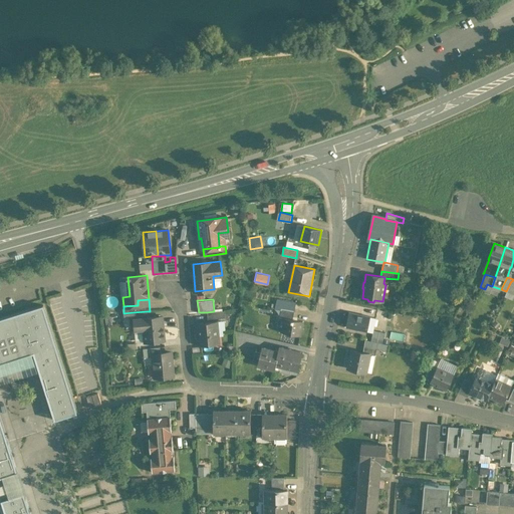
[(296,302),(277,299),(276,307),(282,308),(280,317),(284,318),(285,317),(293,319),(296,302)]
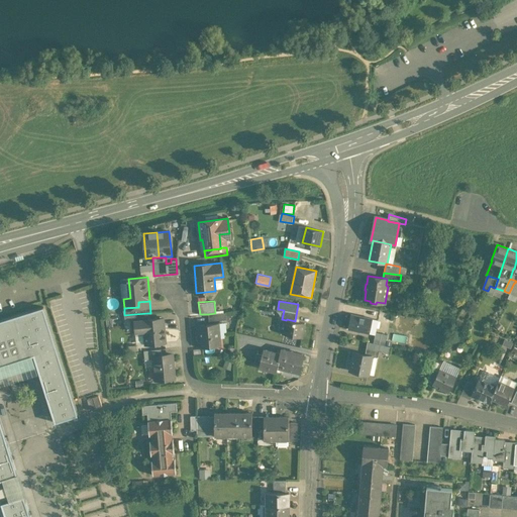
[(17,475),(0,418),(0,365),(32,355),(34,354),(56,422),(78,415),(43,306),(0,319),(0,480),(3,480),(17,475)]
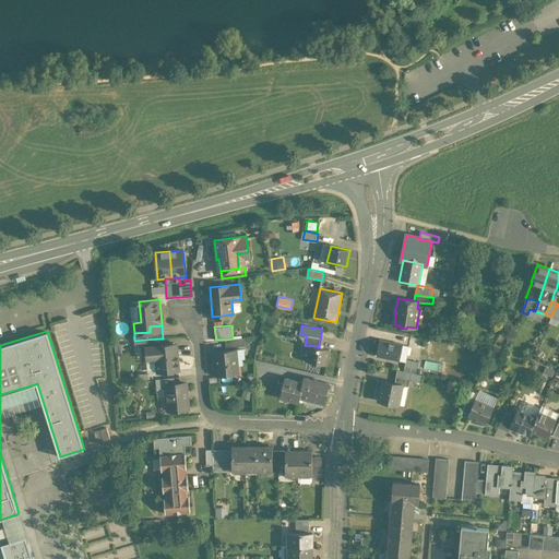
[(233,339),(225,340),(226,347),(245,345),(244,337),(233,339)]
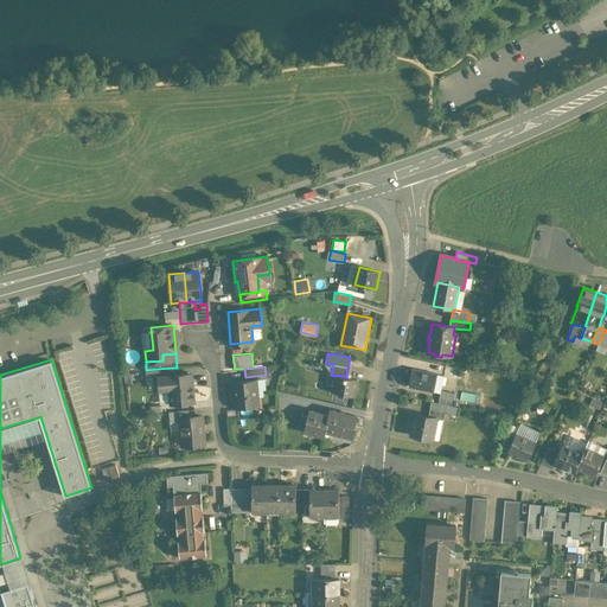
[(436,374),(413,369),(409,387),(433,391),(436,374)]
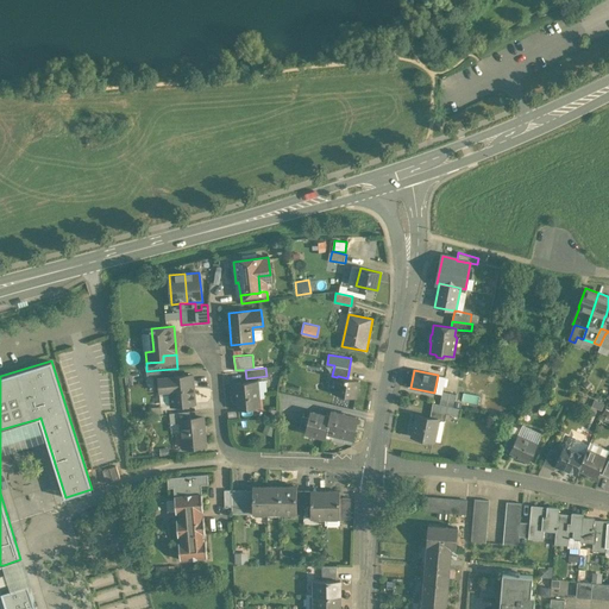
[(175,376),(159,377),(161,390),(170,390),(171,406),(195,403),(193,375),(175,376)]
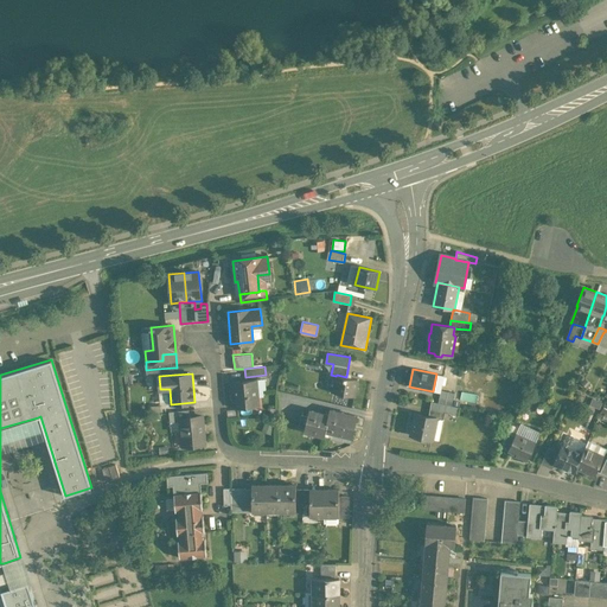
[(346,377),(337,375),(336,376),(333,393),(355,396),(357,378),(346,377)]
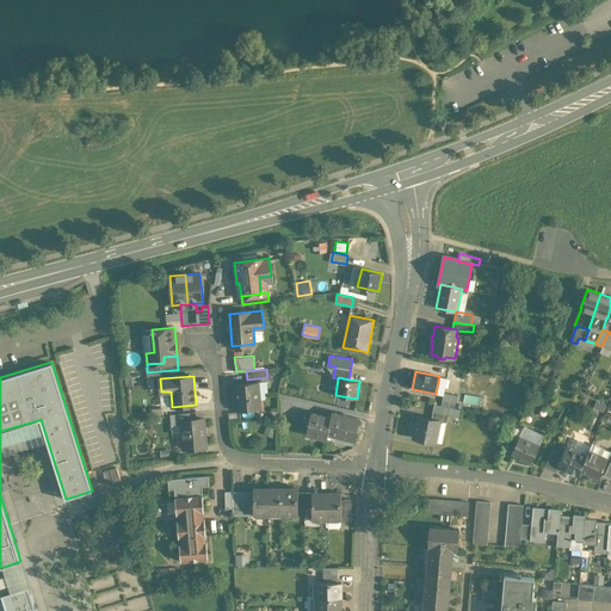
[(258,382),(234,384),(236,411),(260,408),(258,382)]
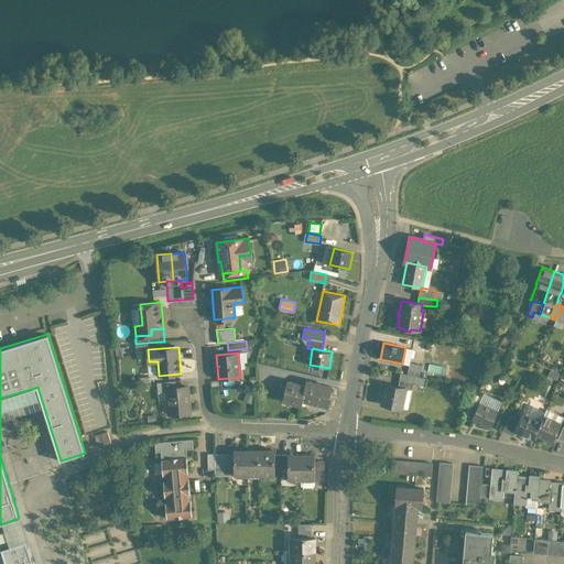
[(422,365),(410,362),(407,375),(420,377),(422,365)]
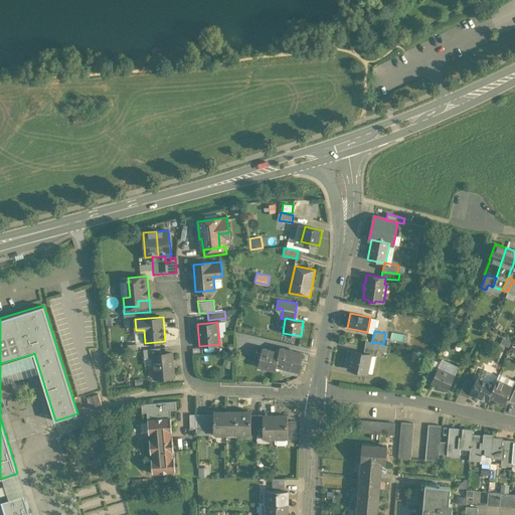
[(371,342),(366,340),(363,353),(370,354),(370,355),(376,356),(377,350),(388,352),(389,345),(371,342)]
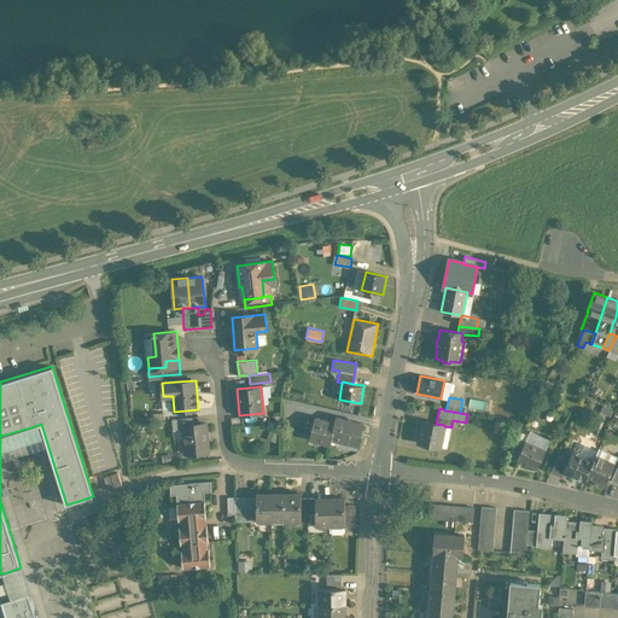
[(192,417),(172,419),(173,430),(176,429),(184,429),(184,425),(193,424),(192,417)]
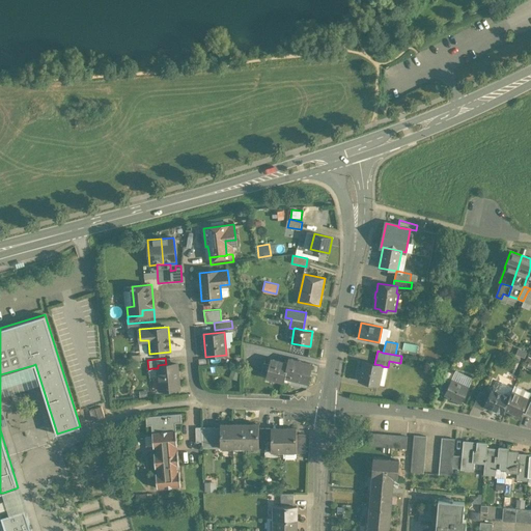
[(269,364),(245,358),(243,370),(267,375),(269,364)]
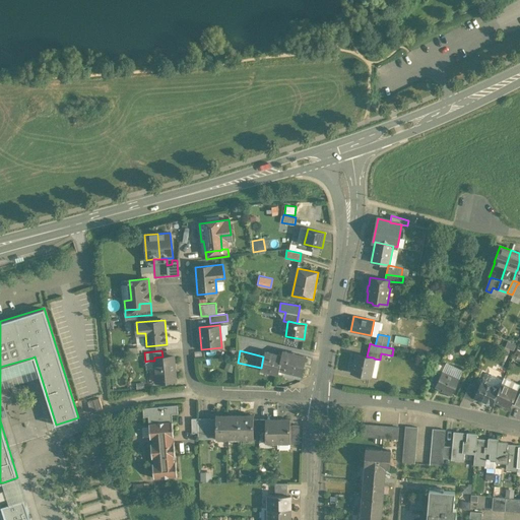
[(287,377),(294,353),(282,350),(281,355),(278,373),(283,374),(283,376),(287,377)]
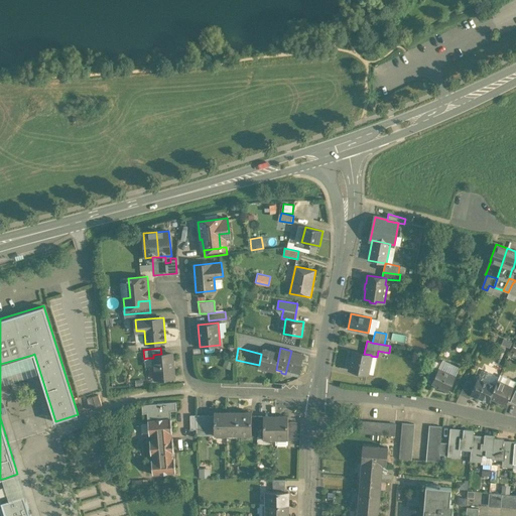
[(276,370),(279,353),(263,349),(261,354),(259,365),(258,366),(276,371),(276,370)]
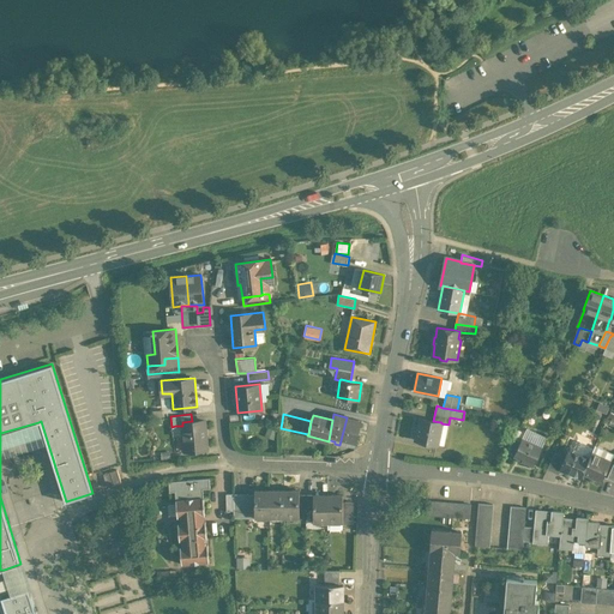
[(347,417),(339,445),(347,446),(348,440),(356,443),(361,421),(347,417)]
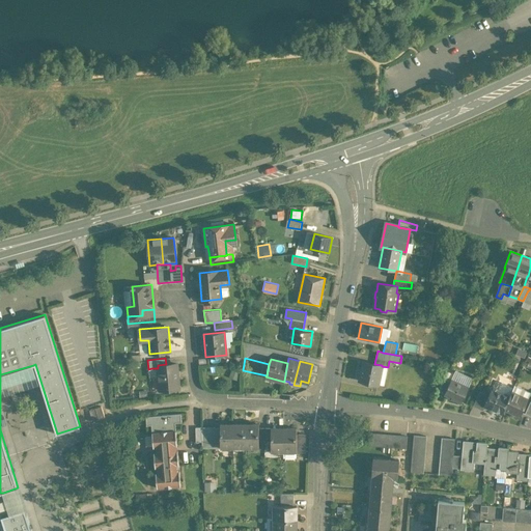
[(374,364),(363,362),(360,381),(378,384),(382,366),(382,365),(374,364)]
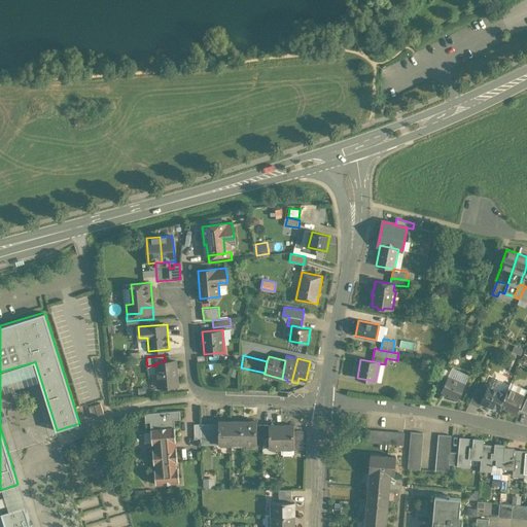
[(165,361),(156,362),(156,365),(150,365),(152,387),(178,385),(176,360),(165,361)]
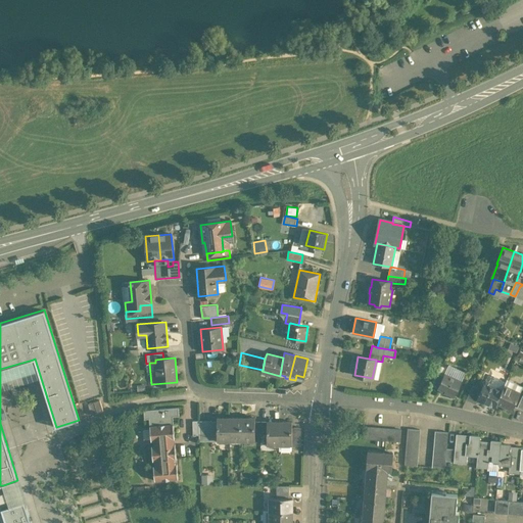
[(0,389),(39,377),(33,360),(0,369),(0,389)]
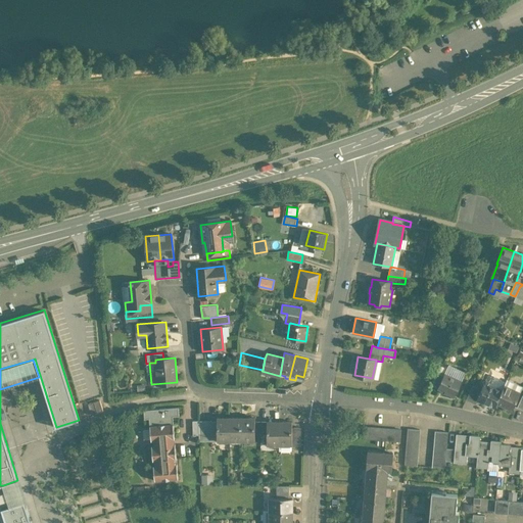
[(455,368),(450,376),(444,373),(443,376),(438,387),(445,391),(444,391),(455,396),(465,373),(455,368)]
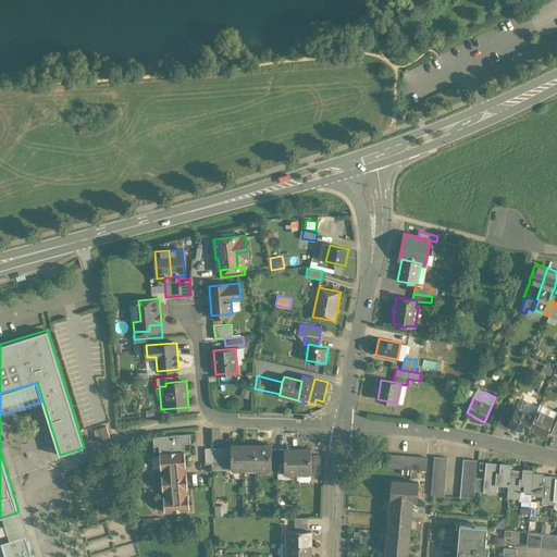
[(467,397),(460,410),(467,412),(472,400),(467,397)]
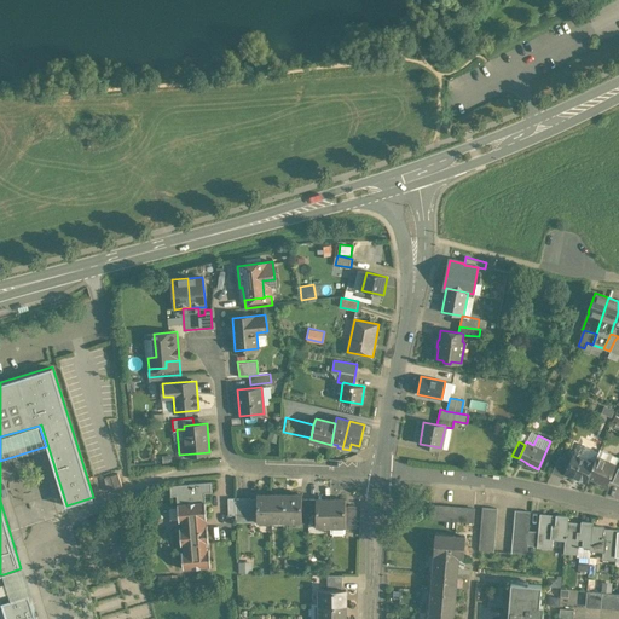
[(579,456),(578,452),(574,450),(572,451),(571,455),(571,458),(570,461),(565,473),(566,473),(585,481),(588,476),(594,462),(579,456)]
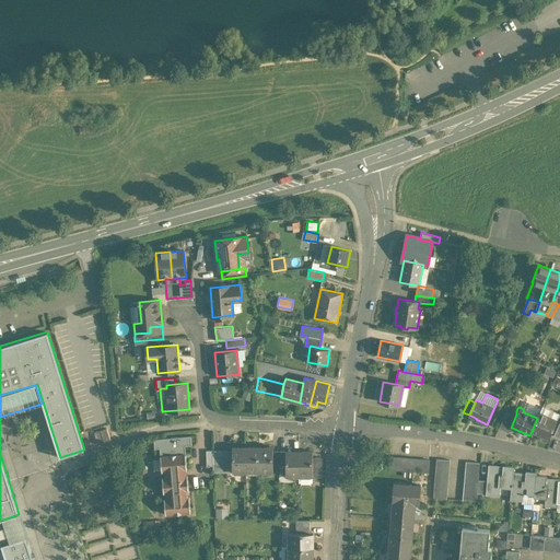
[(515,417),(505,412),(499,428),(510,432),(512,428),(511,428),(515,417)]
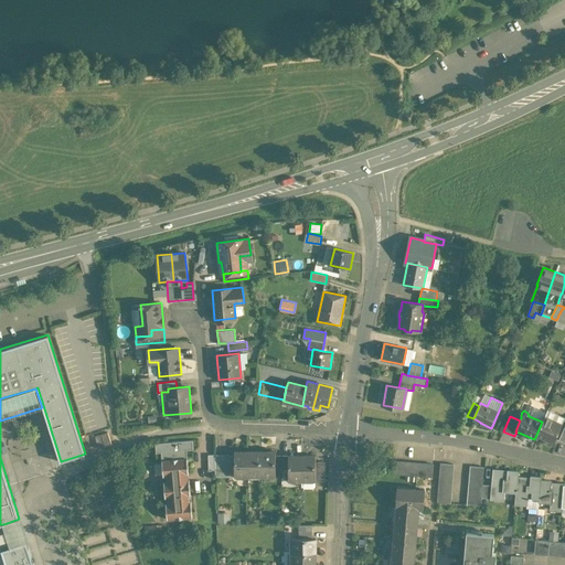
[(562,424),(544,416),(542,422),(536,435),(537,434),(544,436),(543,438),(553,443),(562,424)]
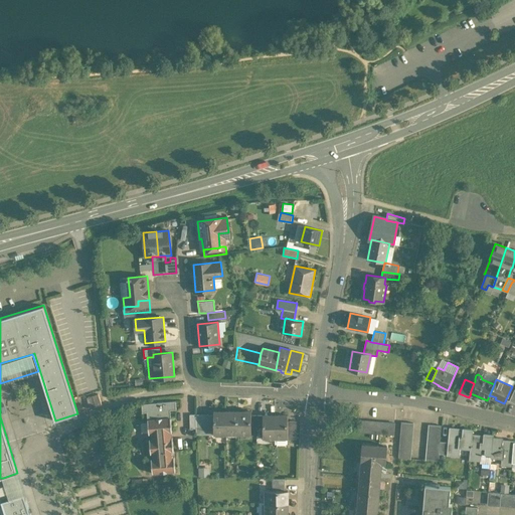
[(99,393),(87,397),(91,408),(102,404),(99,393)]
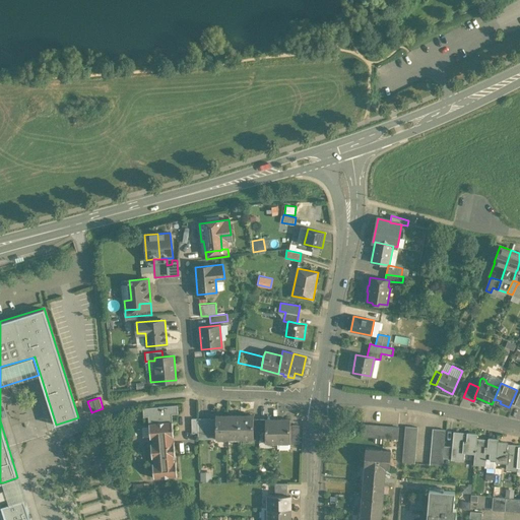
[(178,404),(143,407),(143,416),(148,415),(149,423),(173,420),(172,413),(179,413),(178,404)]
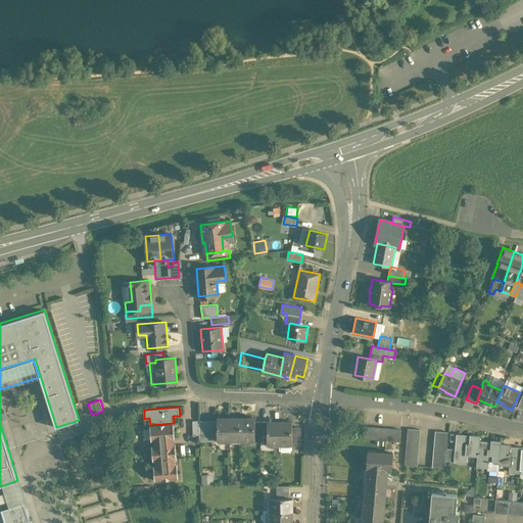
[(230,418),(217,418),(217,421),(217,432),(217,440),(230,440),(230,418)]
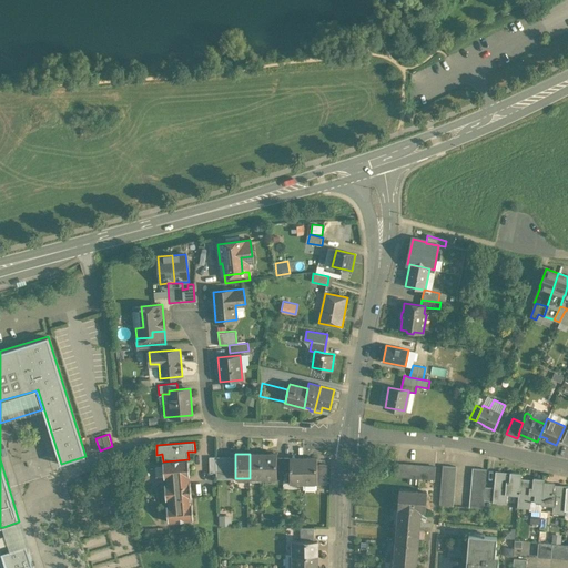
[(263,454),(250,454),(250,478),(263,478),(263,454)]
